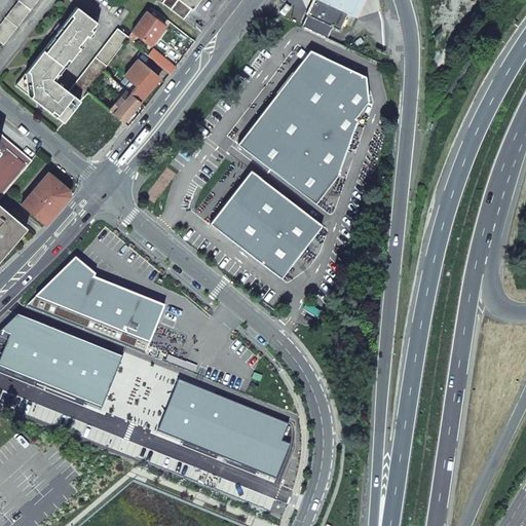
[(37,0),(20,0),(0,26),(0,41),(3,44),(37,0)]
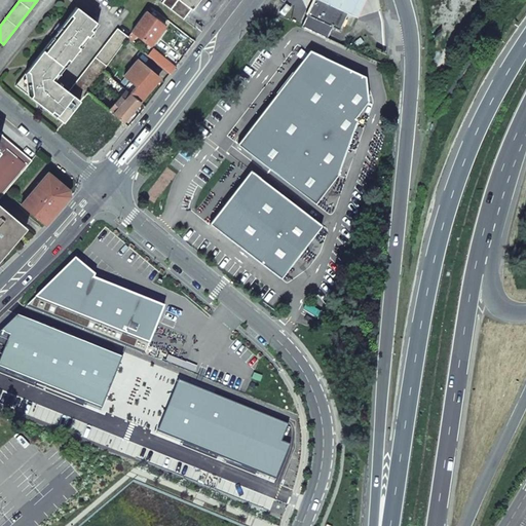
[(162,0),(161,2),(180,16),(191,0),(162,0)]
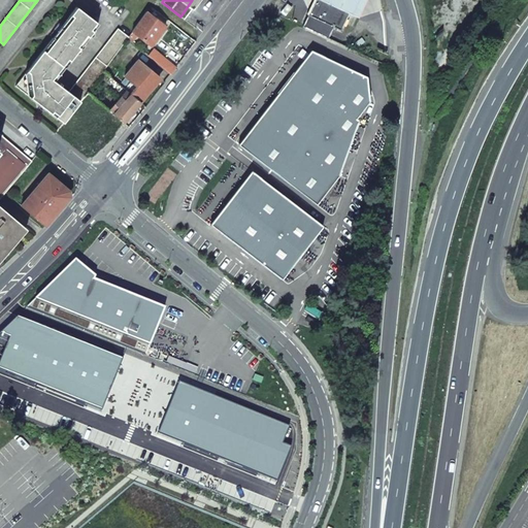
[(307,14),(333,27),(340,30),(349,13),(350,11),(351,11),(352,9),(350,8),(350,10),(347,9),(327,0),(314,0),(308,12),(307,11),(306,13),(307,14)]
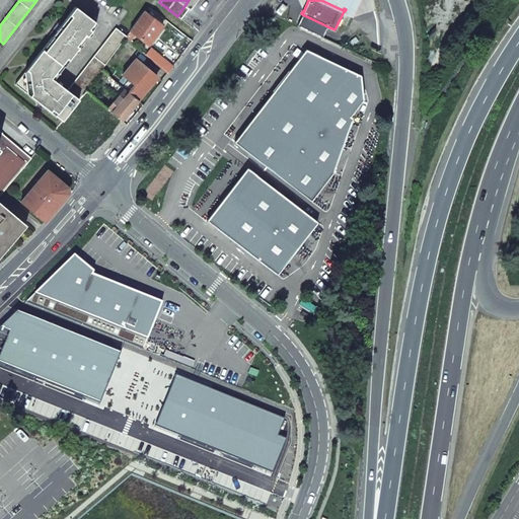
[(321,0),(327,2),(344,10),(344,8),(346,9),(345,11),(344,11),(343,13),(352,17),(360,0),(321,0)]
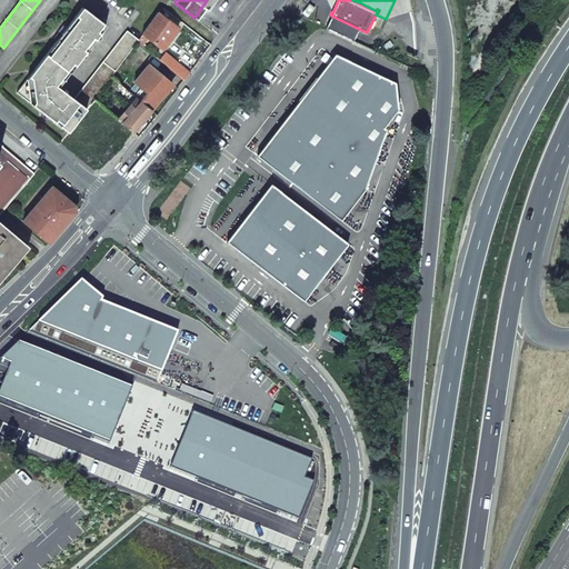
[(59,87),(106,27),(107,26),(83,7),(68,28),(65,25),(56,36),(59,38),(18,92),(70,132),(75,127),(87,110),(95,100),(105,86),(108,82),(111,78),(121,65),(133,48),(137,42),(139,39),(128,30),(75,99),(59,87)]
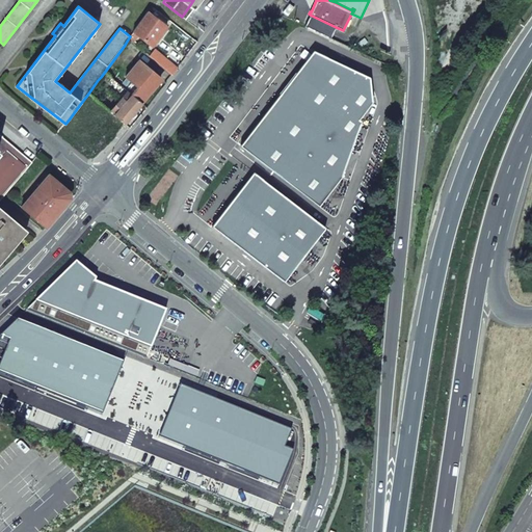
[(165,27),(148,12),(148,14),(134,31),(138,34),(152,46),(165,27)]
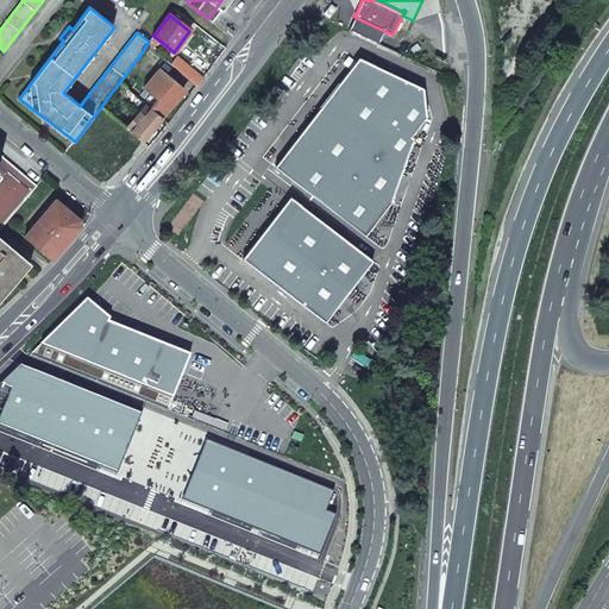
[(349,30),(378,44),(384,31),(355,17),(349,30)]
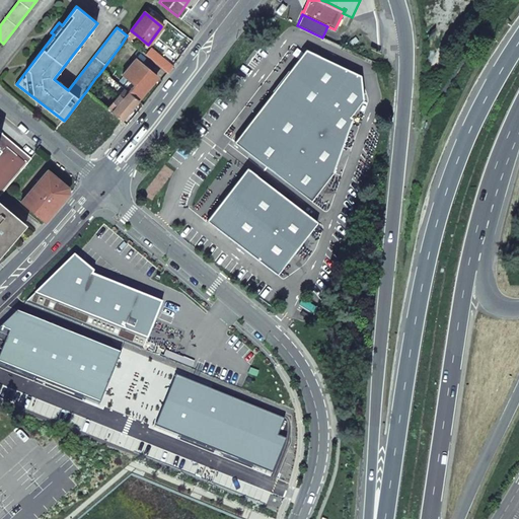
[(129,42),(134,35),(135,33),(131,30),(127,35),(125,39),(129,42)]
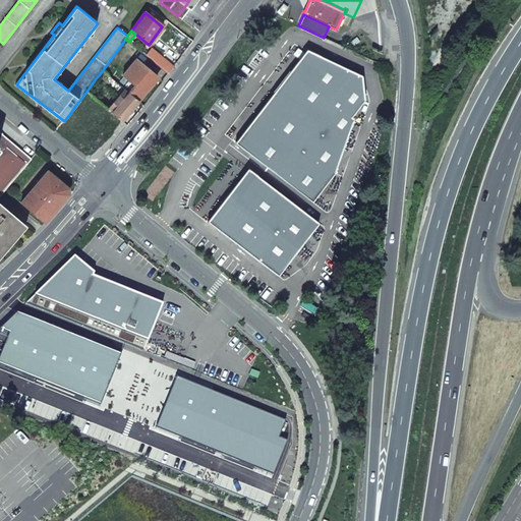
[(129,42),(125,39),(122,44),(111,59),(117,64),(128,50),(132,53),(136,48),(129,42)]
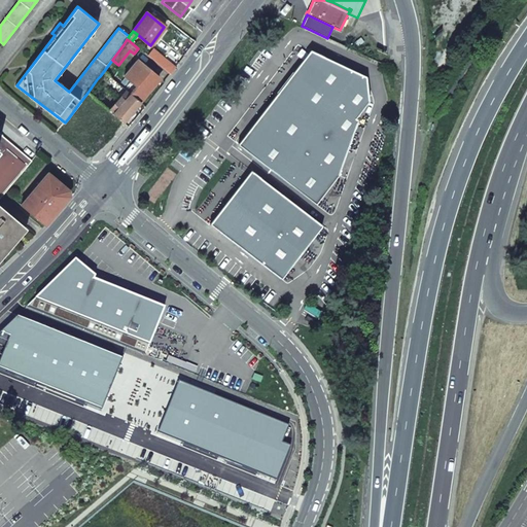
[(147,56),(170,75),(175,68),(164,59),(152,49),(147,56)]
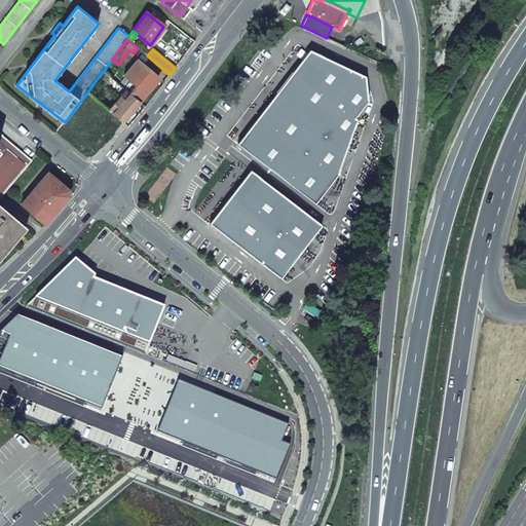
[(365,77),(309,50),(273,97),(237,144),(315,203),(337,175),(357,120),(354,118),(368,101),(365,77)]
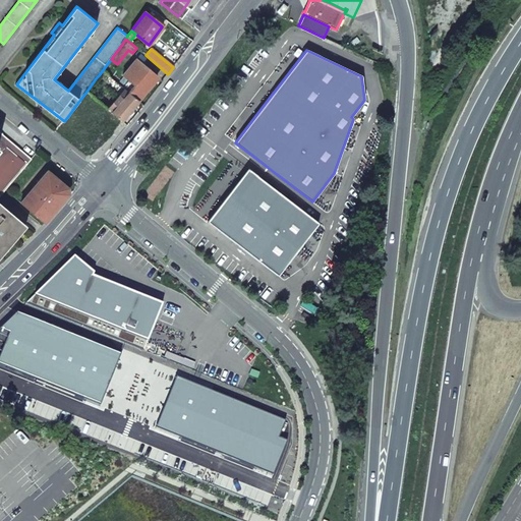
[(147,69),(134,60),(122,75),(128,81),(122,89),(126,92),(136,101),(146,90),(155,78),(146,71),(147,69)]
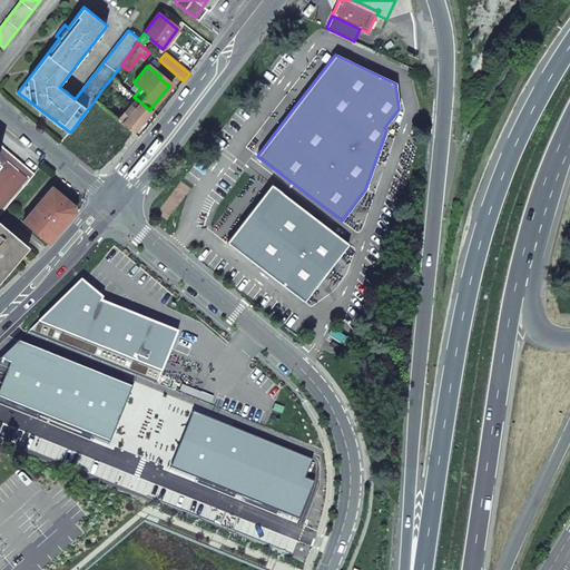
[(134,97),(111,78),(108,82),(105,86),(112,94),(111,96),(130,111),(138,100),(134,97)]
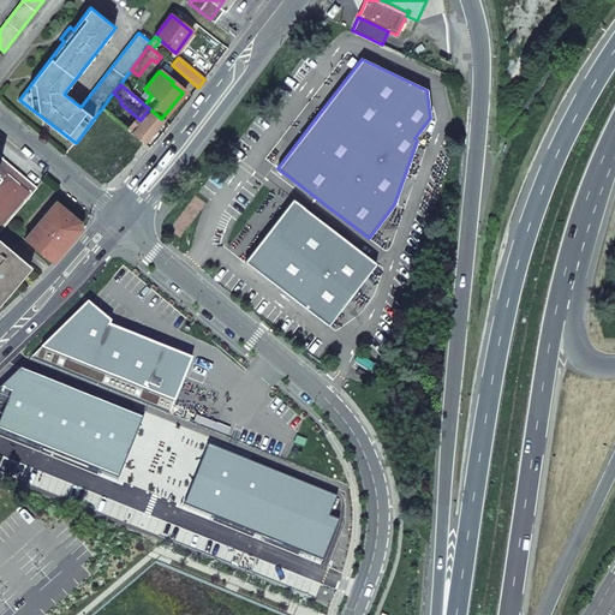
[(161,119),(149,108),(141,120),(133,130),(131,132),(142,142),(151,131),(161,119)]
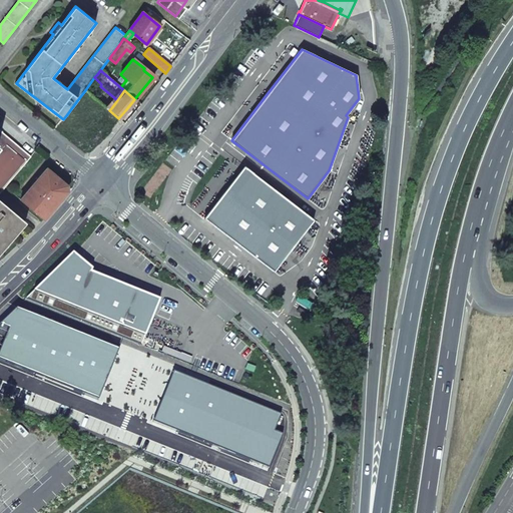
[(0,191),(30,156),(0,130),(0,191)]
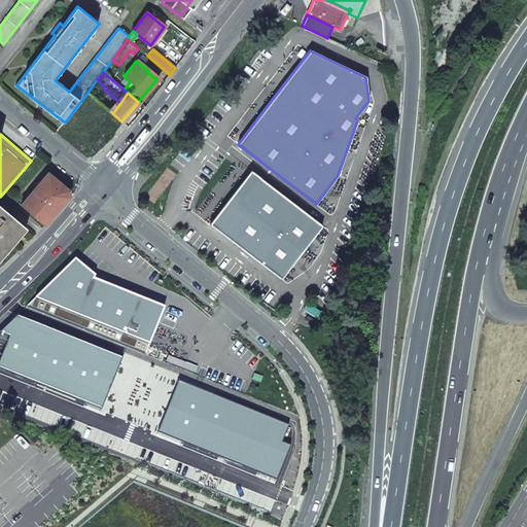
[(250,170),(209,223),(281,279),(322,225),(250,170)]
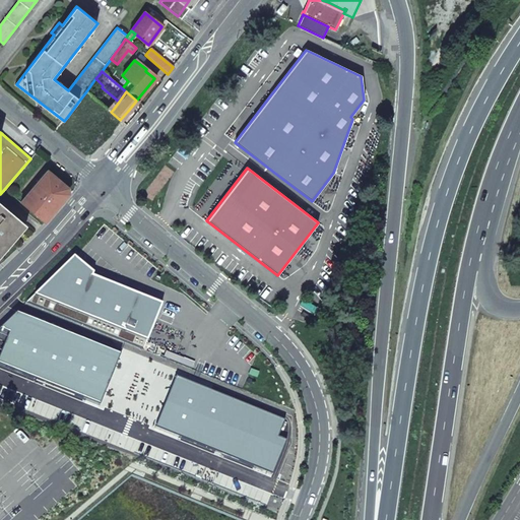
[(68,193),(67,187),(58,179),(48,170),(20,201),(44,221),(68,193)]
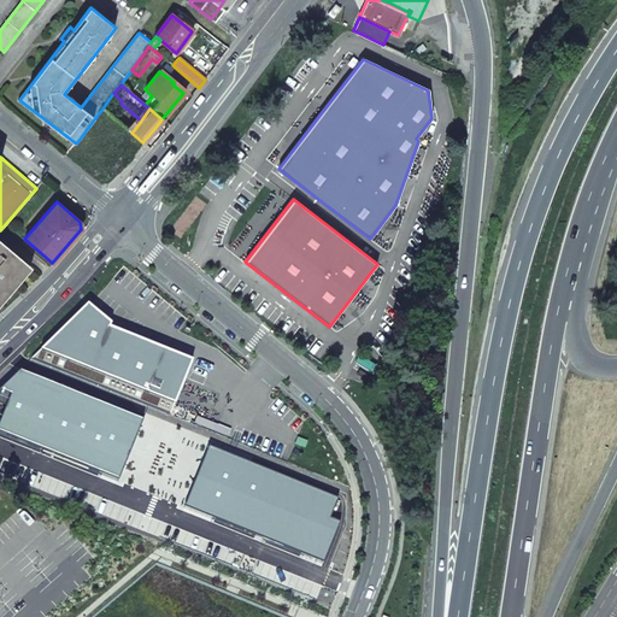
[(0,298),(28,265),(0,241),(0,298)]
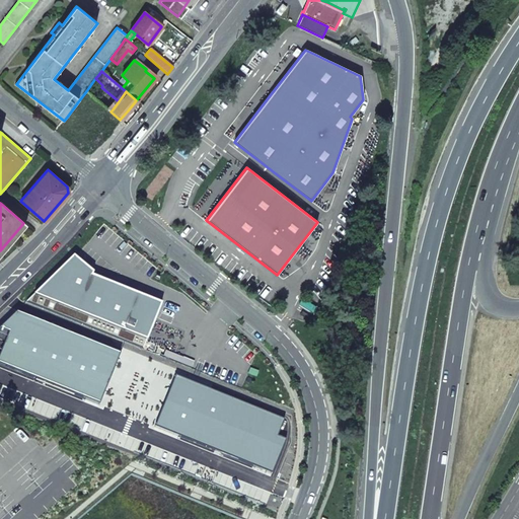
[(73,256),(26,300),(143,347),(160,303),(90,276),(92,273),(73,256)]
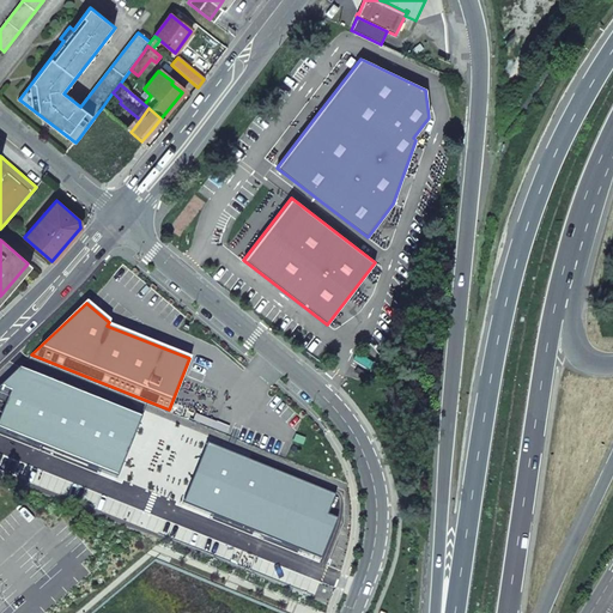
[(19,369),(0,386),(0,387),(11,392),(0,417),(0,429),(117,478),(141,419),(19,369)]
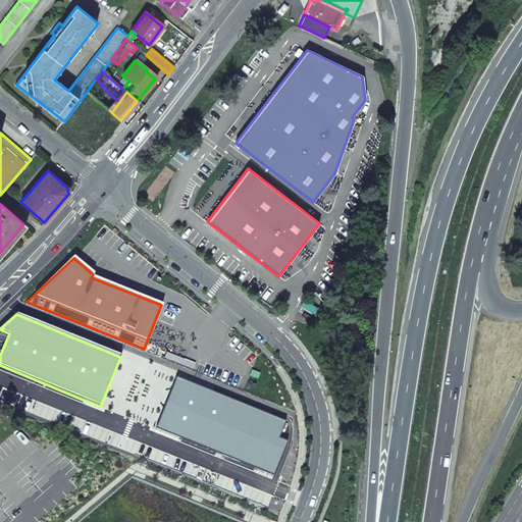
[(176,378),(156,428),(273,475),(286,442),(278,438),(284,422),(176,378)]
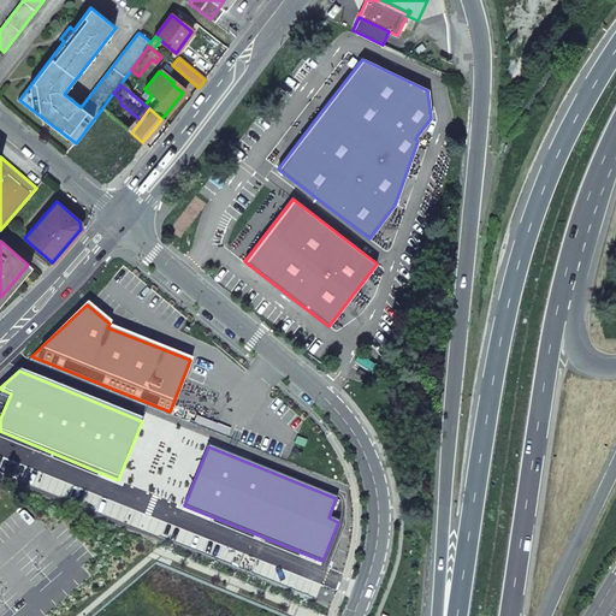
All buildings are outlined.
